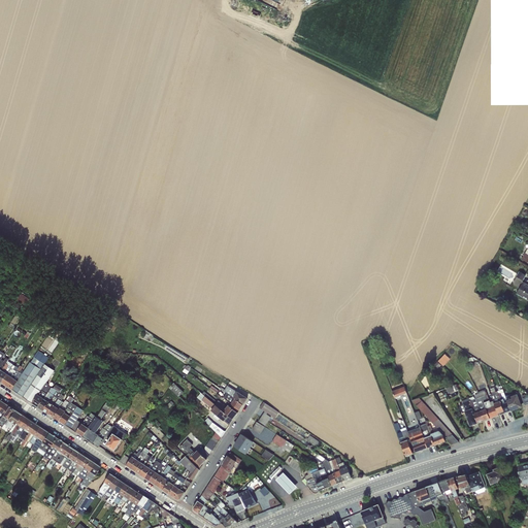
[(520,278),(517,283),(517,287),(520,289),(517,294),(527,300),(527,284),(523,282),(523,281),(520,278)]
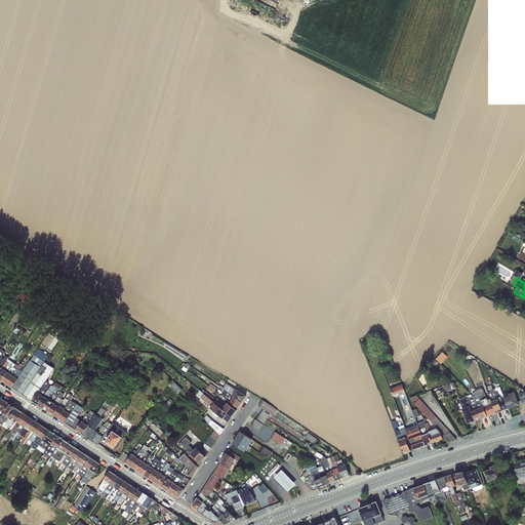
[(442,363),(449,356),(443,351),(436,358),(442,363)]
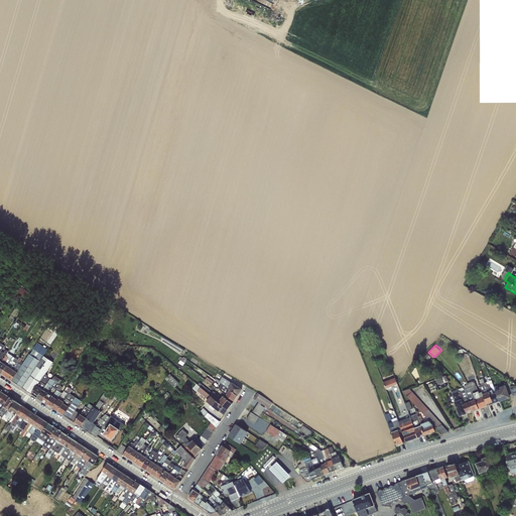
[(24,359),(12,381),(22,388),(43,356),(33,349),(24,359)]
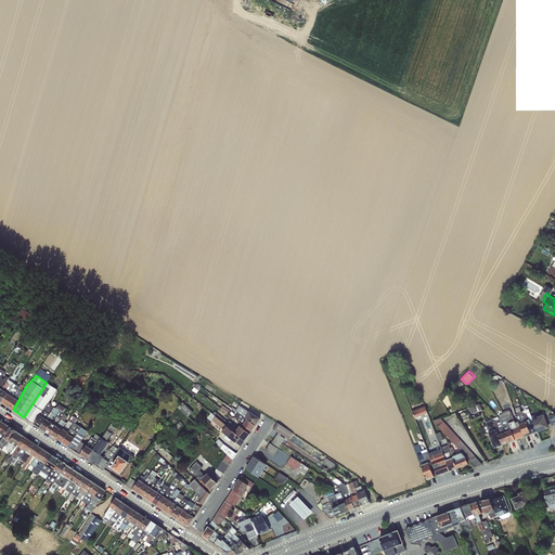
[(1,377),(0,379),(0,391),(8,382),(9,378),(5,376),(3,379),(1,377)]
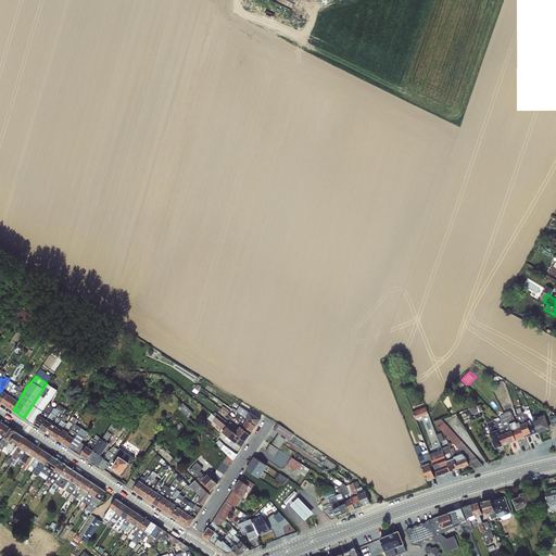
[(8,382),(0,392),(0,401),(2,403),(12,386),(8,382)]
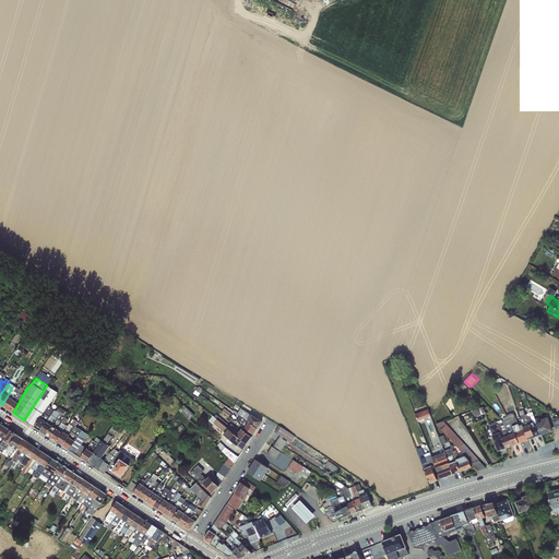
[(8,409),(19,389),(14,385),(12,388),(2,405),(8,409)]
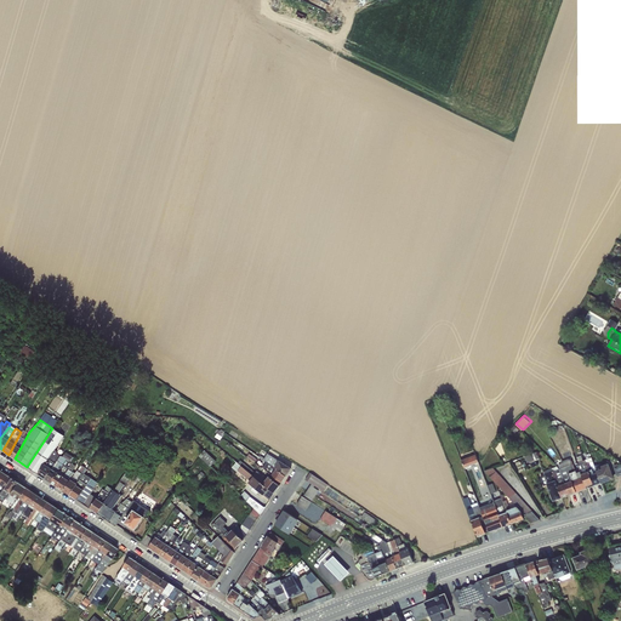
[(39,474),(55,451),(64,436),(52,428),(27,467),(39,474)]
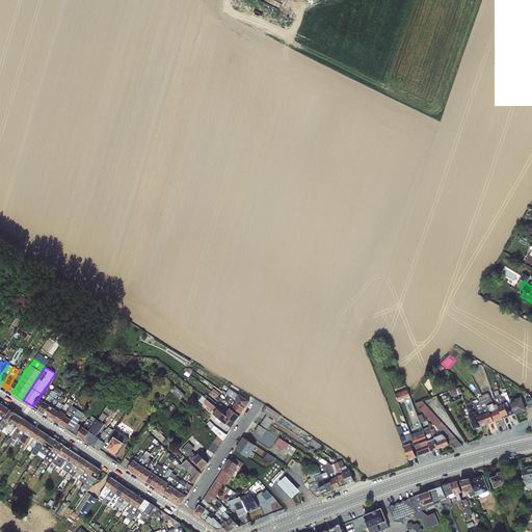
[(12,393),(25,370),(21,368),(18,370),(7,390),(12,393)]
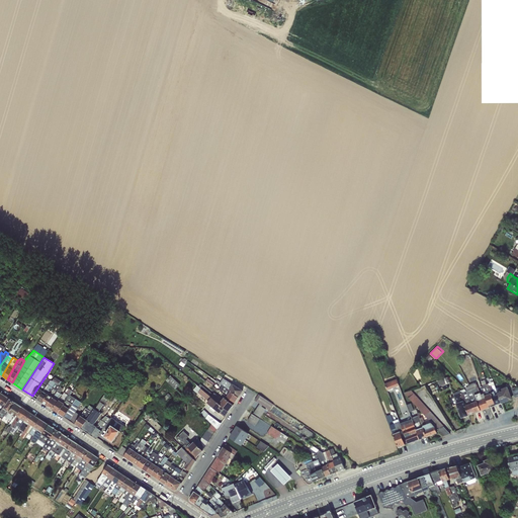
[(172,374),(167,379),(176,389),(181,383),(172,374)]
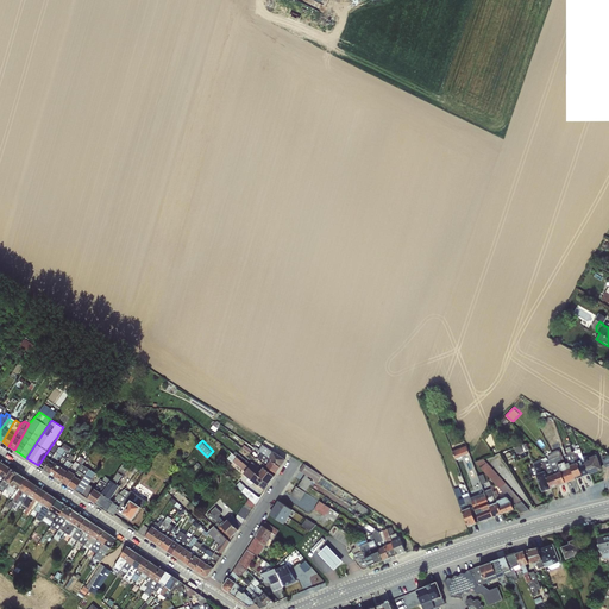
[(54,443),(38,465),(44,470),(60,447),(54,443)]
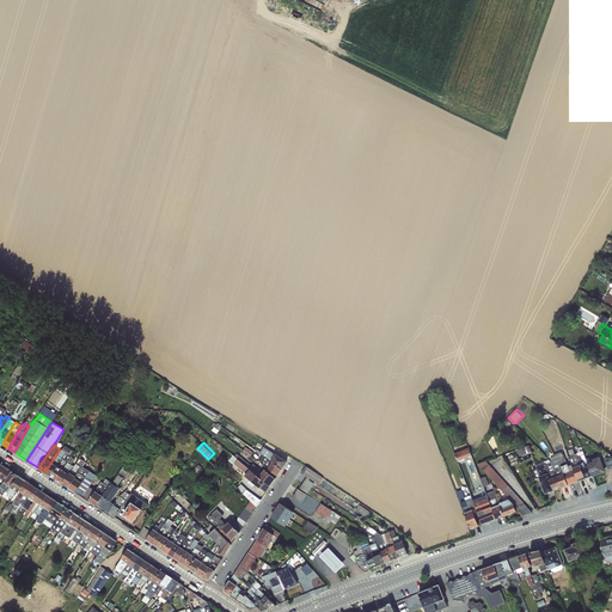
[(518,448),(520,456),(532,452),(530,445),(518,448)]
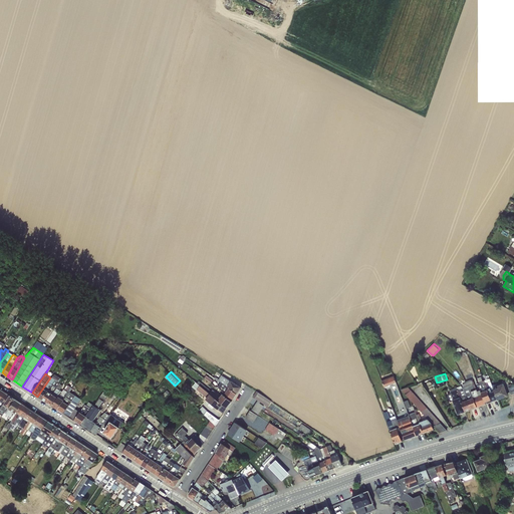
[(42,400),(57,376),(55,374),(52,378),(50,377),(37,397),(42,400)]
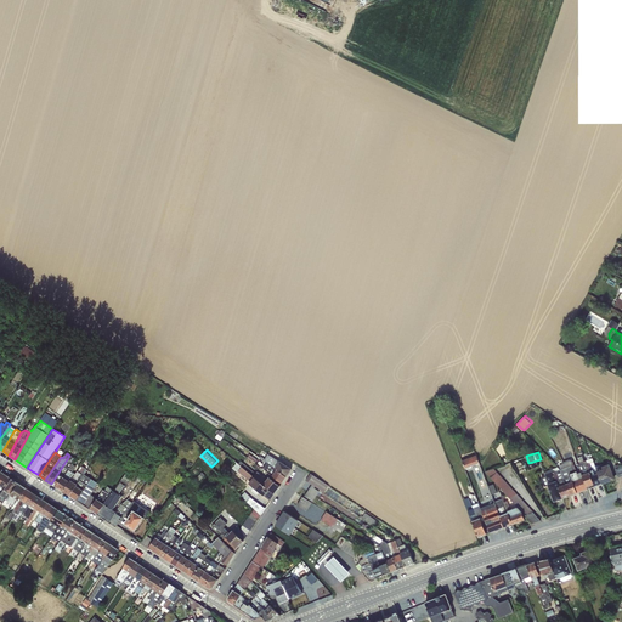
[(267,463),(287,476),(292,469),(269,454),(265,461),(267,463)]
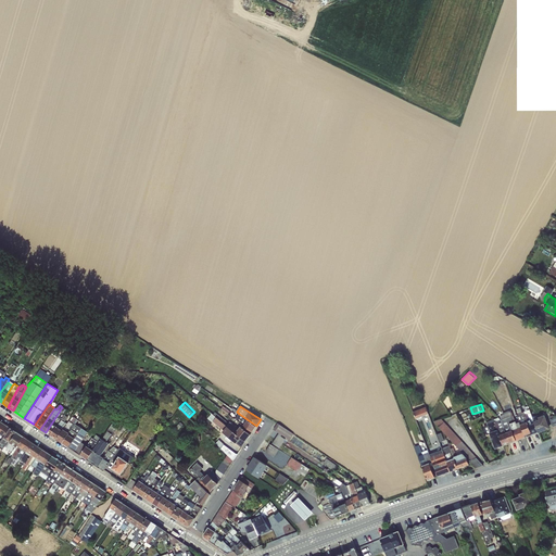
[(51,436),(65,414),(68,409),(66,407),(65,408),(62,407),(46,432),(51,436)]
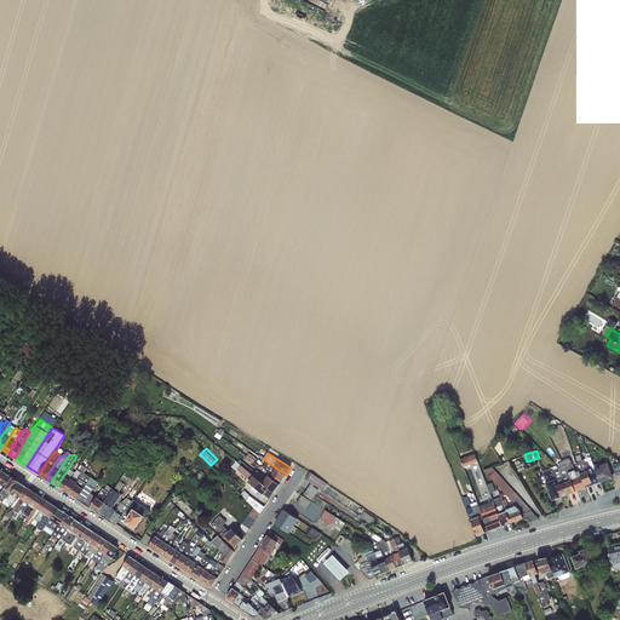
[(476,454),(461,457),(463,465),(477,461),(476,454)]
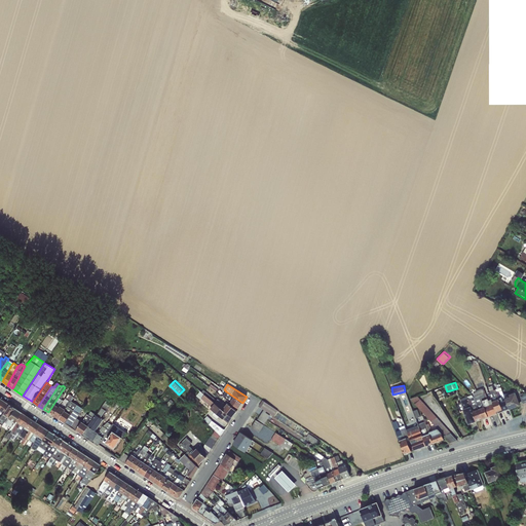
[(460,401),(467,422),(502,411),(498,400),(480,406),(479,401),(487,398),(484,387),(473,391),(474,393),(468,396),(468,398),(460,401)]
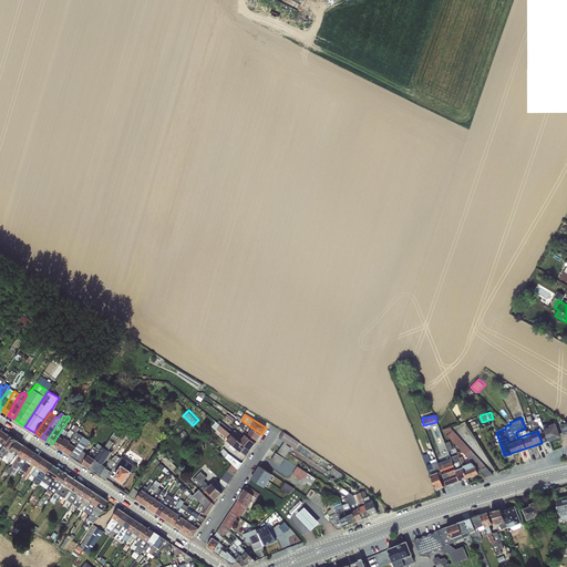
[(540,418),(534,420),(537,426),(543,424),(540,418)]
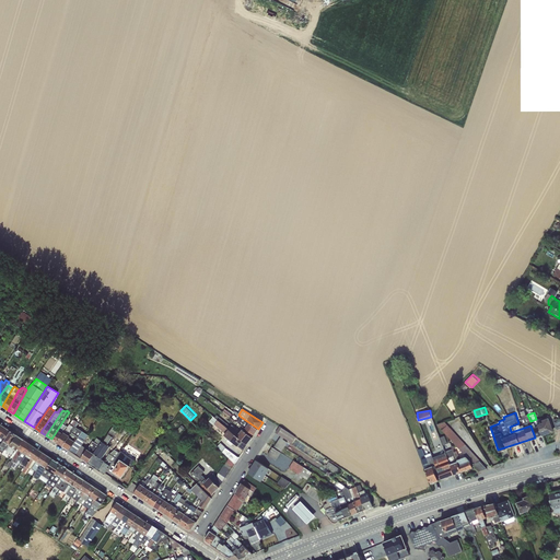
[(253,438),(244,430),(243,430),(241,432),(232,424),(230,426),(217,415),(214,417),(247,445),(253,438)]
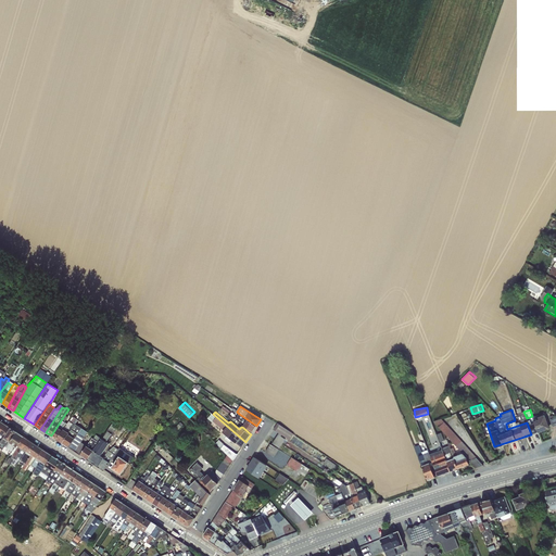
[(65,414),(51,436),(57,440),(67,424),(65,421),(68,417),(65,414)]
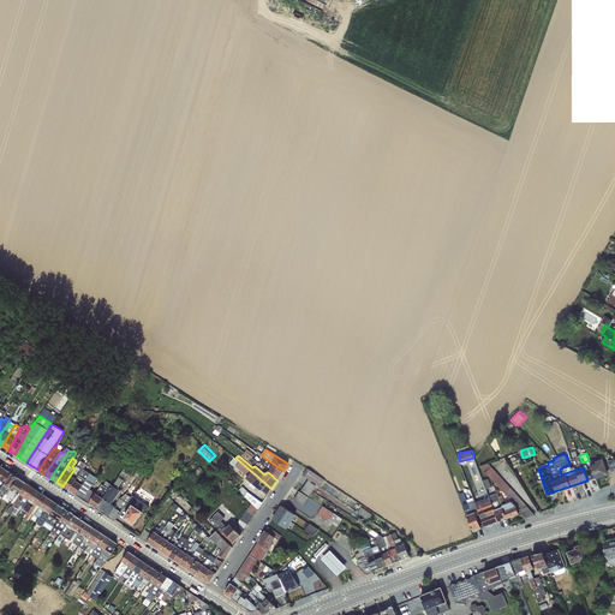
[(272,489),(236,458),(234,458),(231,463),(248,476),(246,478),(258,488),(257,490),(266,497),(272,489)]
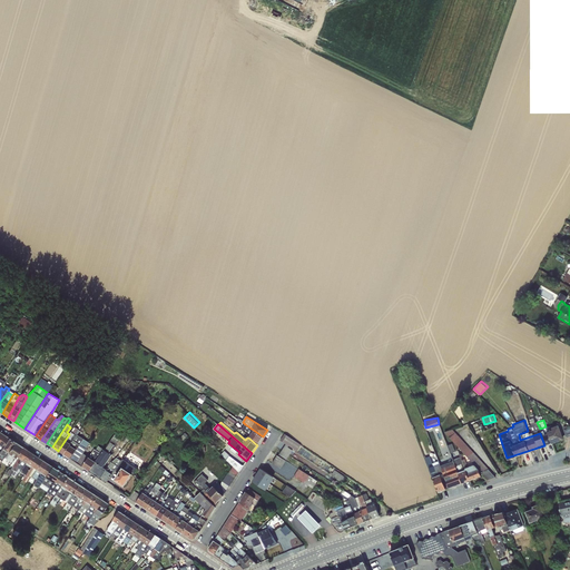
[(248,438),(257,445),(263,436),(245,424),(241,430),(249,436),(248,438)]
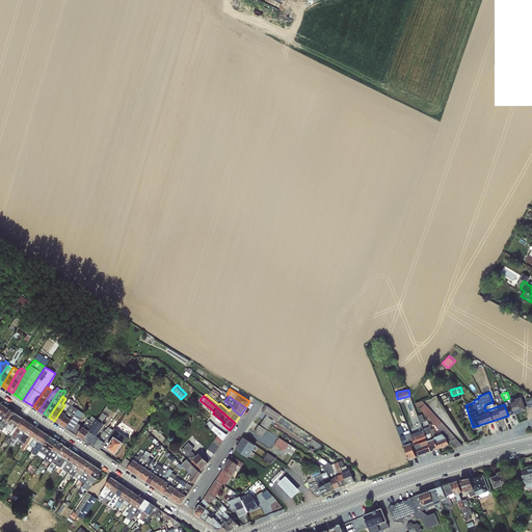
[(60,424),(72,405),(75,402),(70,398),(64,405),(54,421),(60,424)]
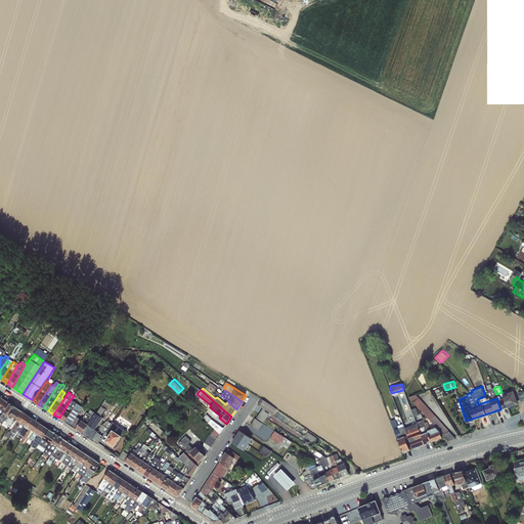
[(410,397),(436,427),(442,423),(417,392),(410,397)]
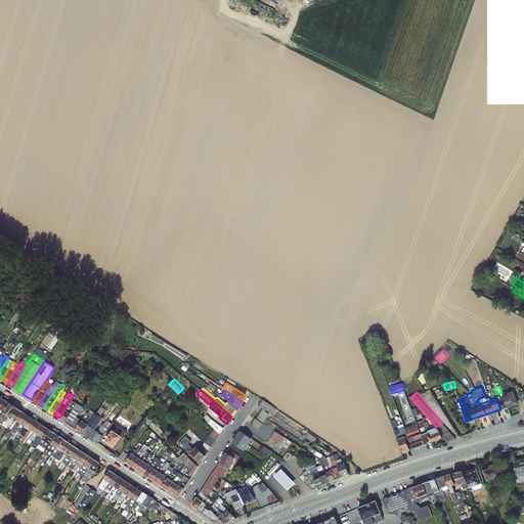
[(503,393),(504,406),(517,404),(515,392),(503,393)]
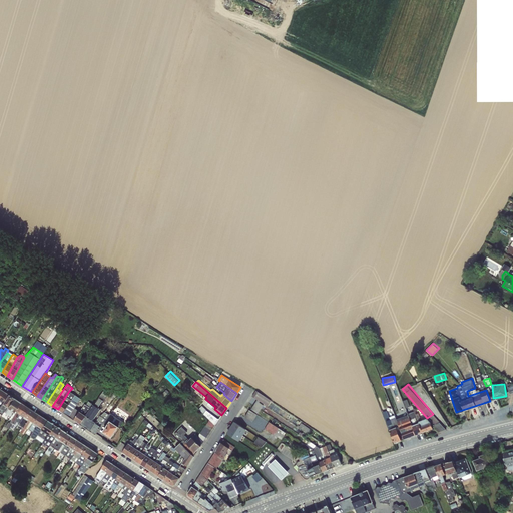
[(257,399),(245,417),(253,421),(260,412),(261,413),(266,404),(269,406),(274,399),(257,390),(252,396),(257,399)]
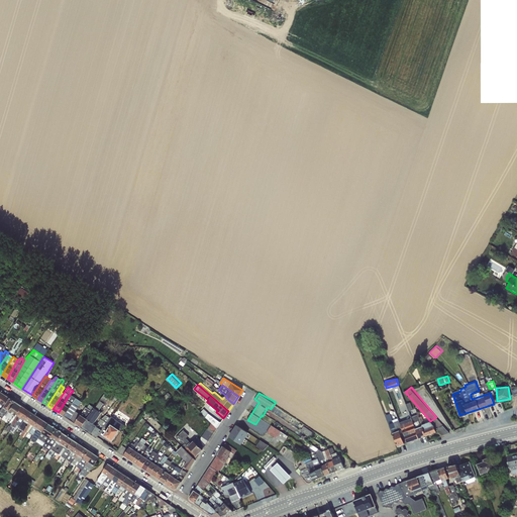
[(0,409),(8,397),(4,394),(0,400),(0,409)]
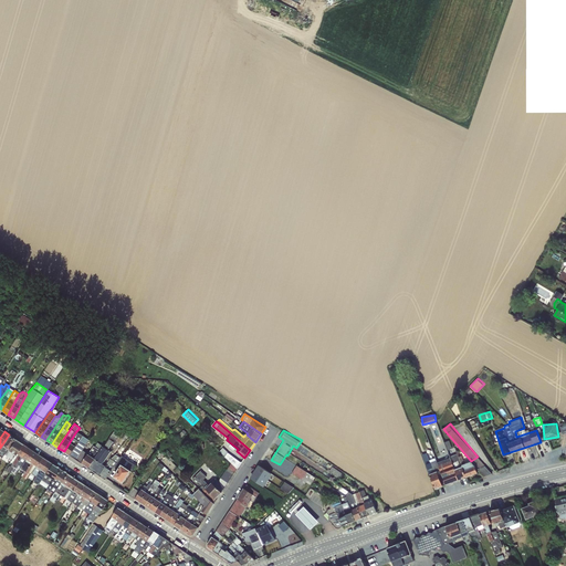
[(76,431),(64,451),(70,456),(84,436),(76,431)]
